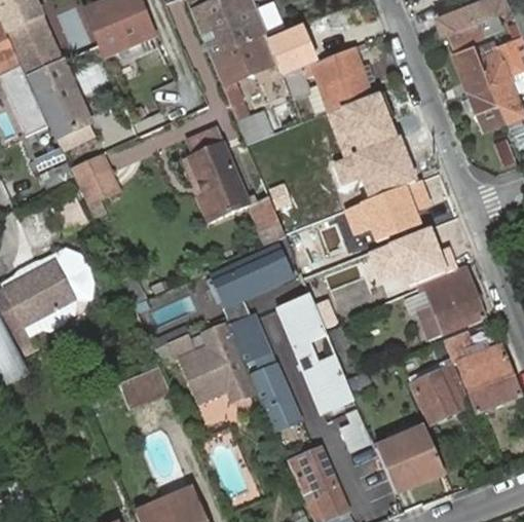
[(0,15),(26,72),(59,58),(32,0),(0,0),(0,15)]
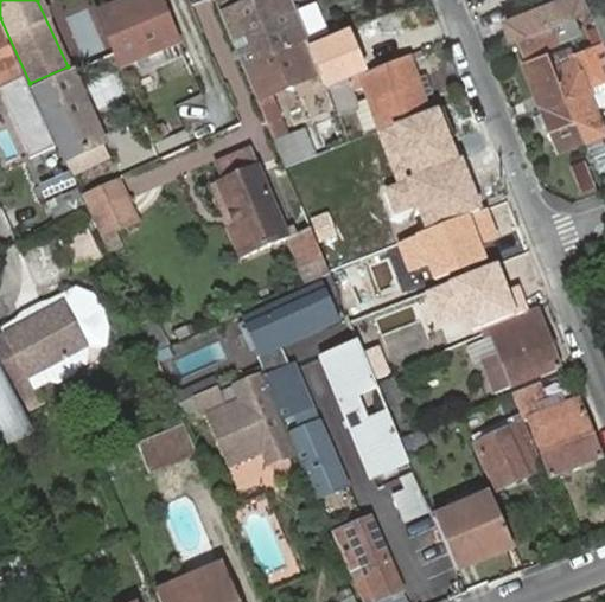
[(118,0),(95,10),(118,64),(177,39),(159,0),(118,0)]
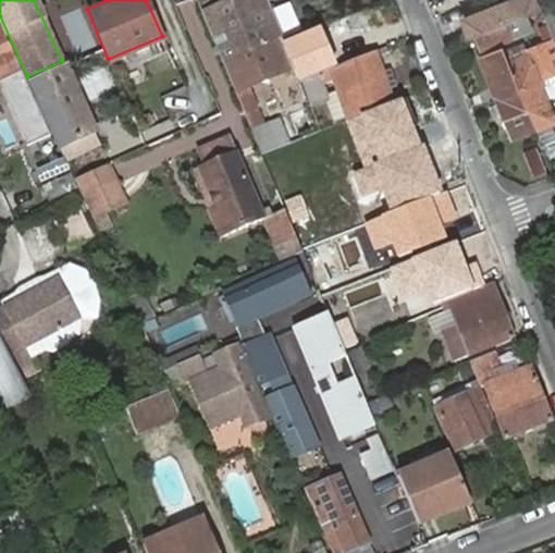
[(230,0),(201,13),(222,62),(279,38),(262,0),(230,0)]
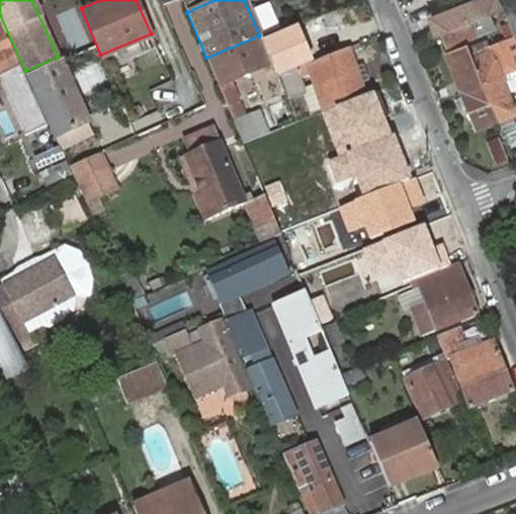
[(261,0),(256,1),(263,29),(277,25),(271,0),(261,0)]
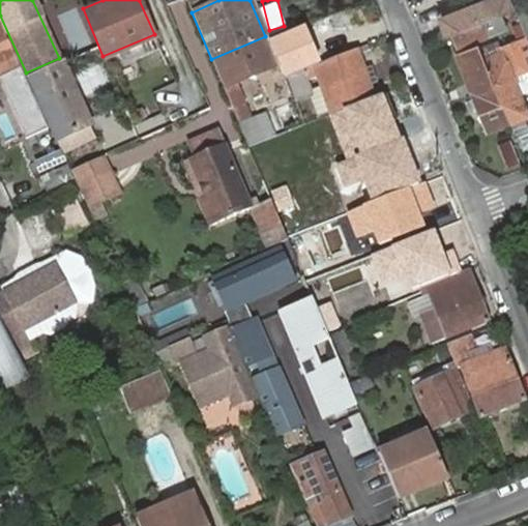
[(500,11),(504,9),(499,0),(485,0),(471,5),(471,2),(440,15),(447,33),(450,31),(477,20),(500,11)]
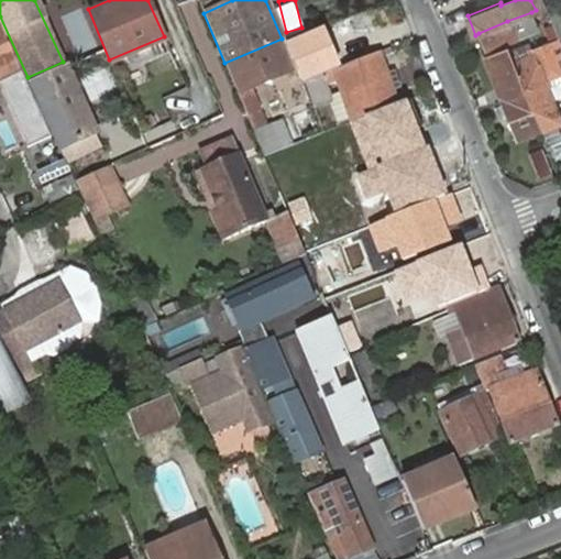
[(560,8),(559,1),(547,7),(558,36),(560,43),(560,42),(560,8)]
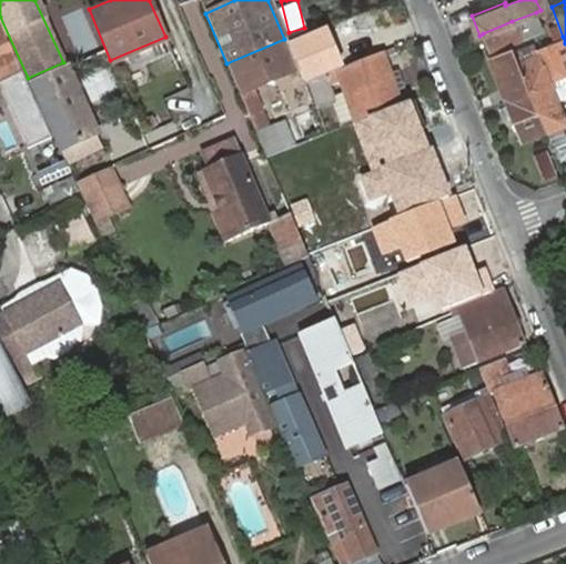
[(512,21),(483,33),(489,49),(543,28),(536,12),(512,21)]
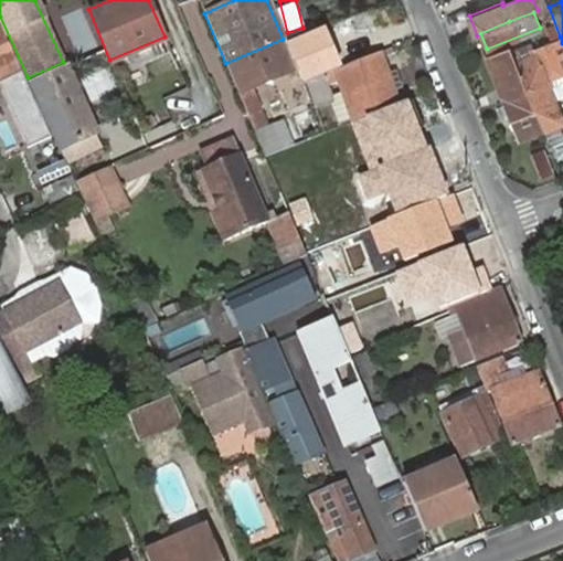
[(325,24),(286,42),(304,82),(342,64),(325,24)]
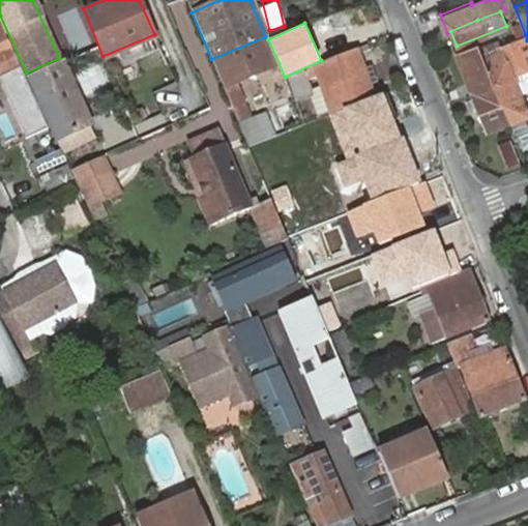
[(0,70),(17,62),(0,27),(0,70)]
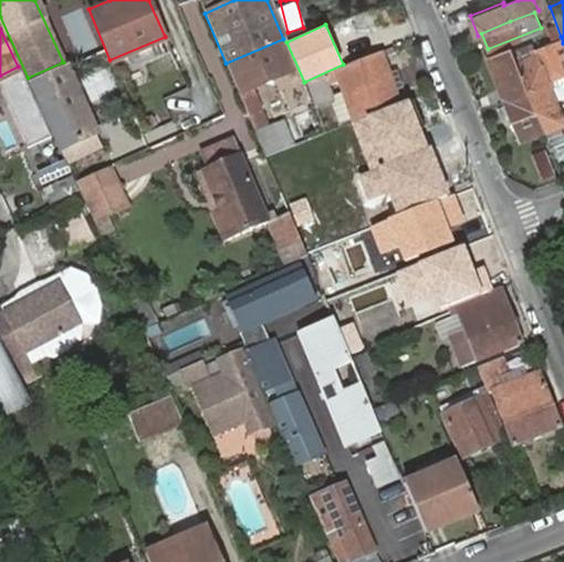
[(563,45),(563,43),(561,37),(534,48),(515,54),(543,127),(563,120),(555,96),(551,84),(563,79),(563,45)]
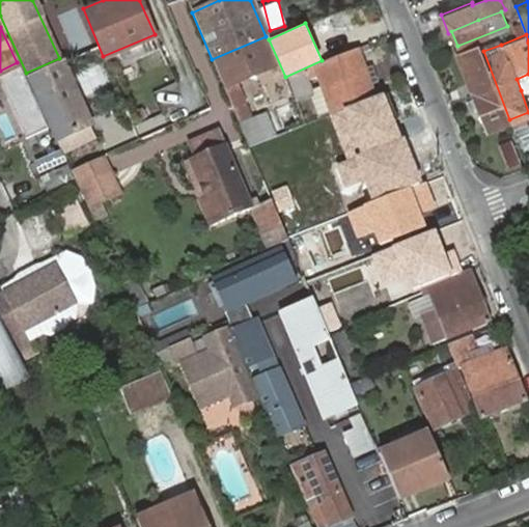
[(266,36),(212,59),(249,144),(275,134),(266,110),(251,115),(235,82),(277,62),(269,39),(266,36)]
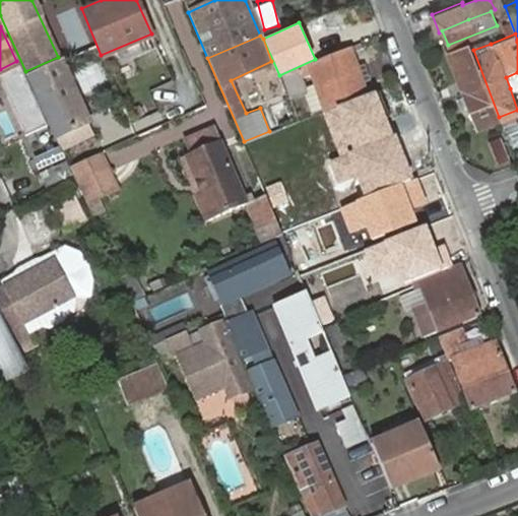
[(473,50),(491,44),(489,39),(470,46),(473,50)]
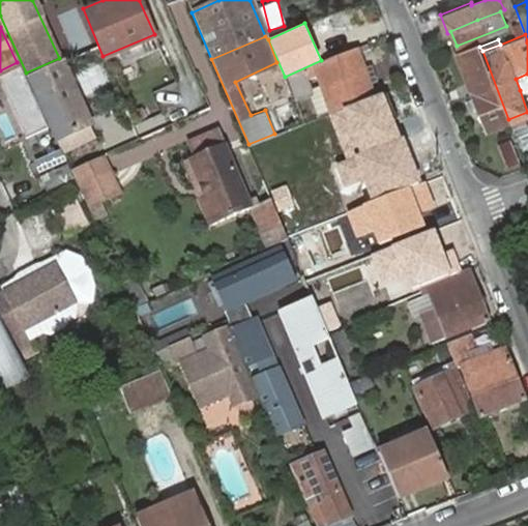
[(508,119),(482,51),(479,47),(478,45),(457,52),(473,95),(465,98),(469,111),(477,108),(486,129),(508,119)]
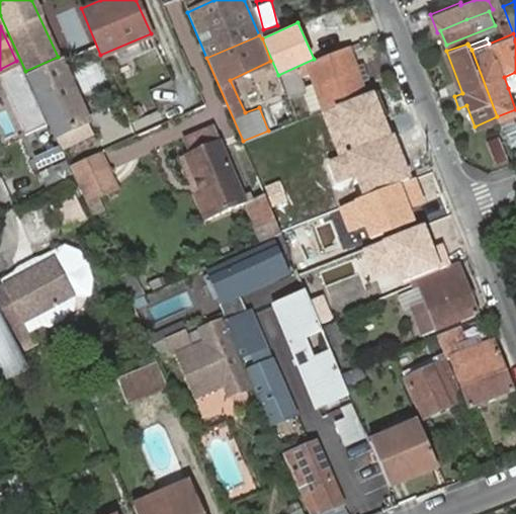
[(307,63),(278,75),(286,96),(303,90),(302,86),(298,77),(310,73),(314,82),(323,106),(324,108),(363,92),(346,46),(326,55),(327,58),(307,65),(307,63)]
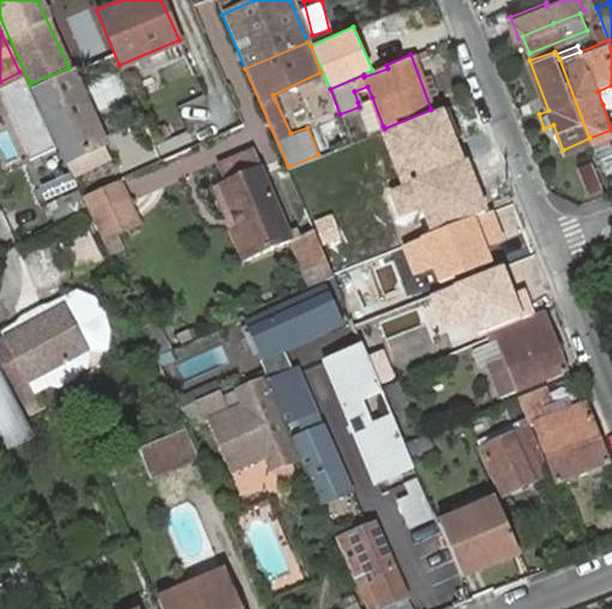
[(30,84),(65,160),(65,161),(71,173),(105,160),(99,146),(102,144),(102,143),(69,67),(30,84)]
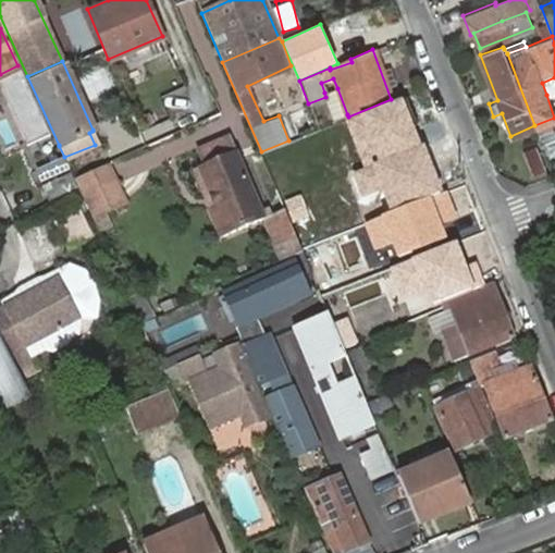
[(554,77),(542,83),(546,95),(554,91),(554,77)]
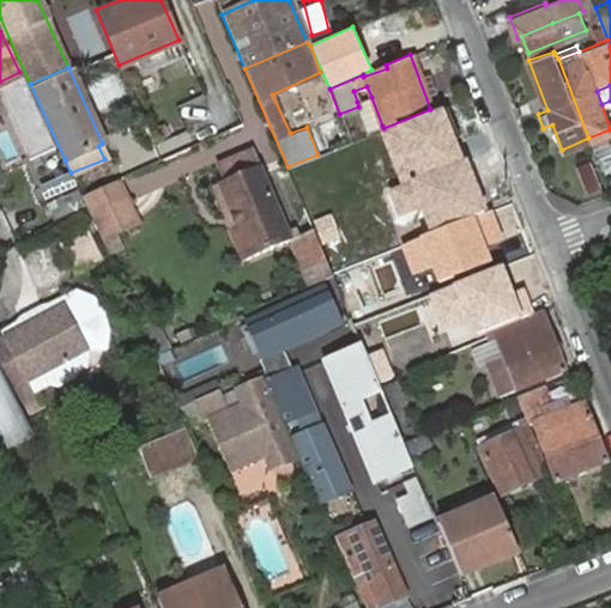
[(371,97),(357,102),(358,107),(367,132),(382,126),(371,97)]
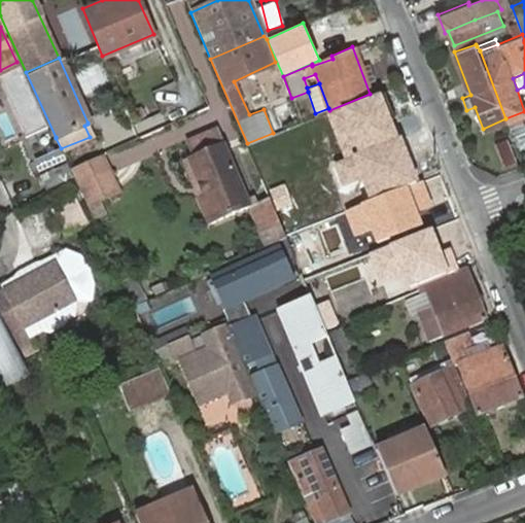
[(329,110),(324,112),(340,154),(329,159),(339,184),(360,176),(368,197),(341,206),(352,238),(368,232),(372,244),(362,247),(376,284),(399,275),(405,291),(417,287),(459,270),(449,246),(438,250),(429,229),(422,232),(413,209),(425,204),(379,91),(370,94),(329,110)]
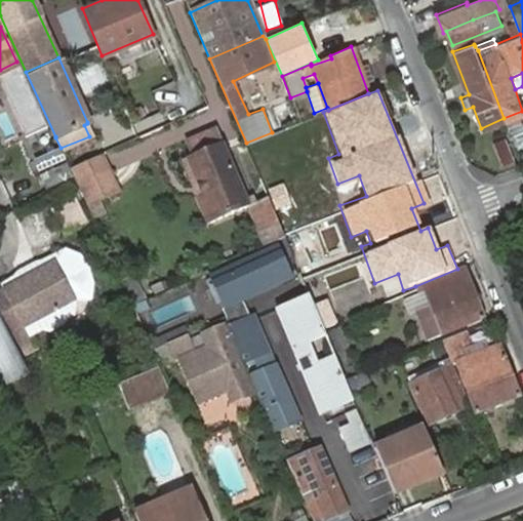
[(15,113),(29,145),(48,136),(34,105),(15,113)]
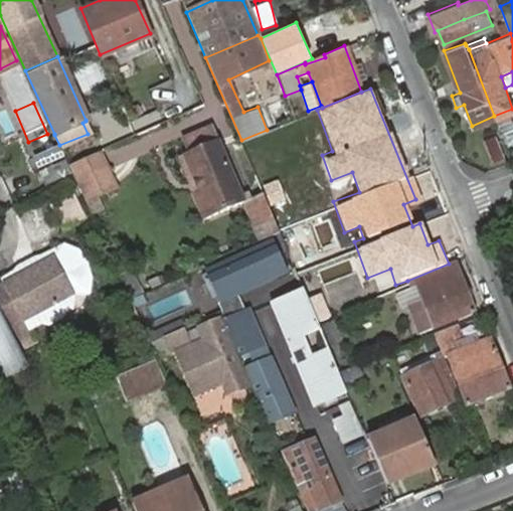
[(512,117),(510,110),(494,116),(506,149),(512,146),(512,117)]
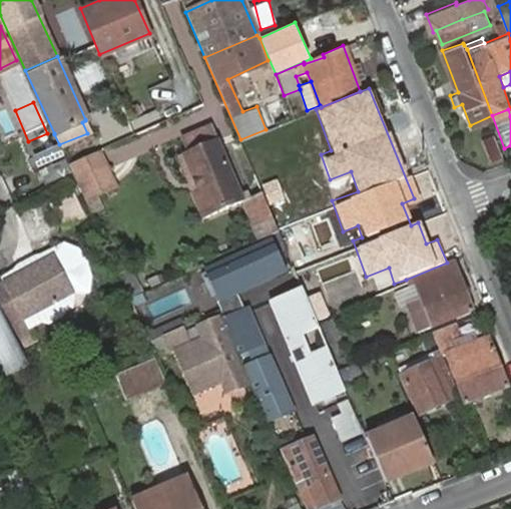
[(183,137),(188,149),(215,138),(210,125),(183,137)]
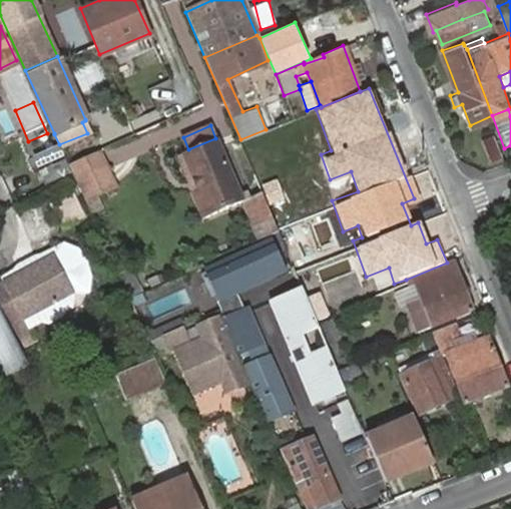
[(481,139),(489,160),(501,155),(493,134),(481,139)]
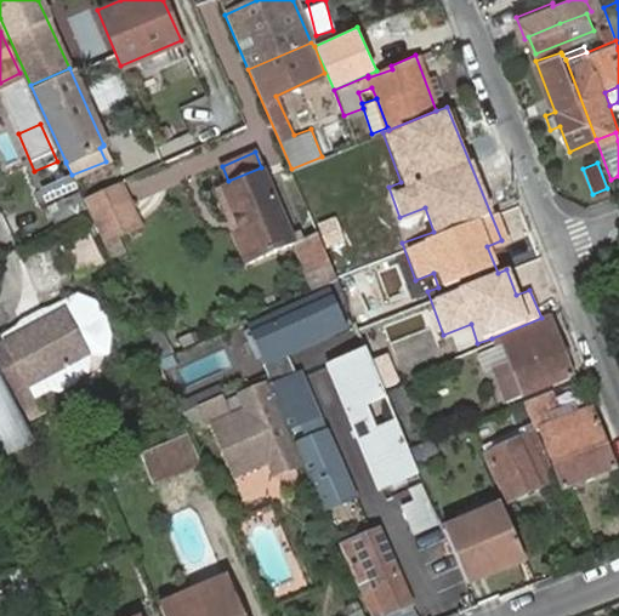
[(261,167),(228,181),(220,184),(238,231),(233,232),(245,263),(293,243),(261,167)]
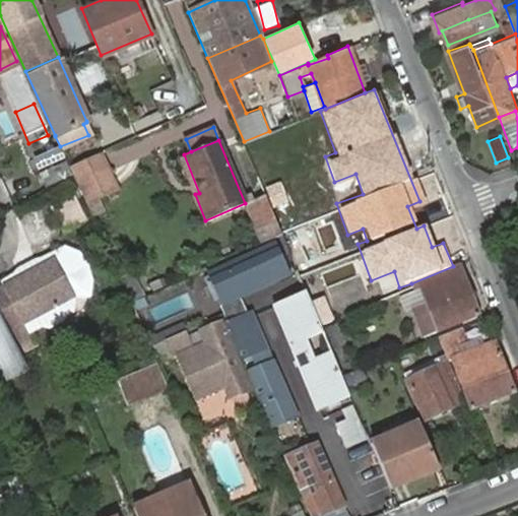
[(98,152),(68,166),(78,187),(86,204),(114,192),(98,152)]
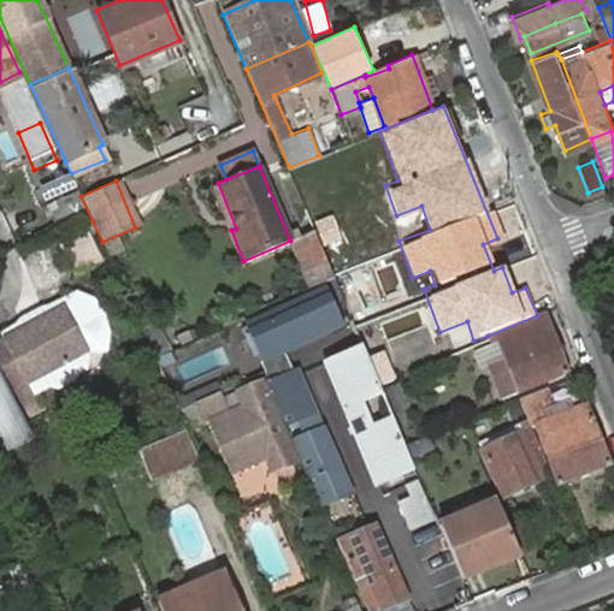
[(76,191),(45,205),(53,220),(83,207),(76,191)]
